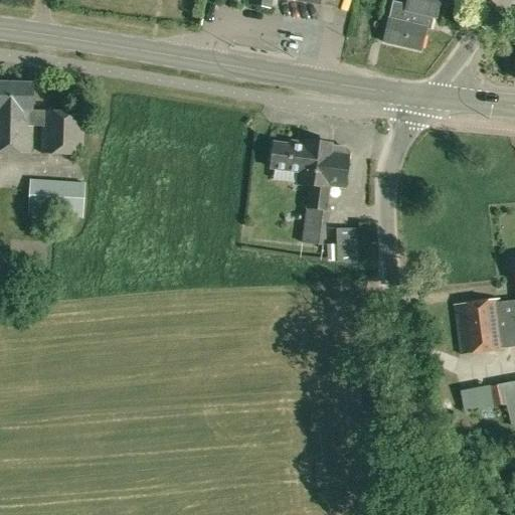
[(382,42),(420,51),(428,16),(436,18),(440,0),(406,0),(405,5),(396,2),(394,11),(390,10),(382,42)]
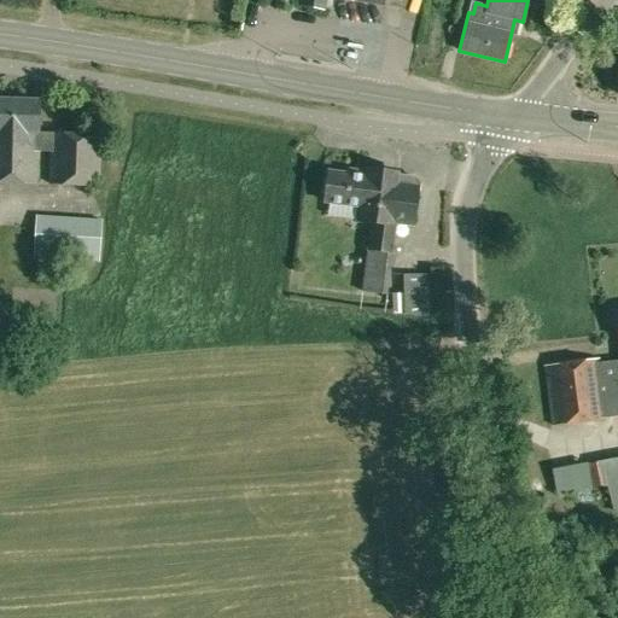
[(50,185),(98,186),(100,135),(38,133),(39,101),(0,99),(0,182),(36,185),(38,151),(51,152),(50,185)]
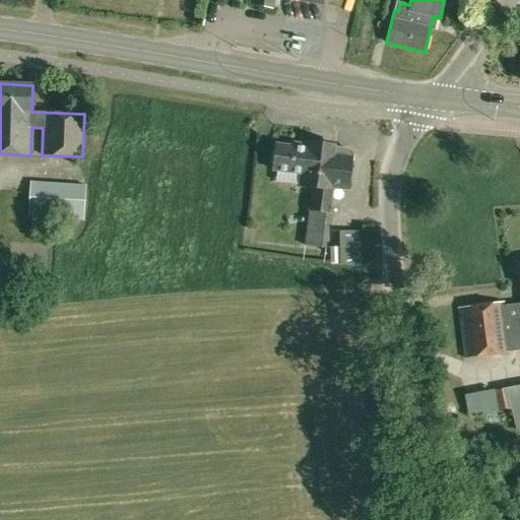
[(305,246),(325,248),(332,188),(347,190),(351,155),(346,148),(334,147),(334,146),(308,142),(308,144),(294,143),(293,146),(276,144),(275,151),(272,151),(271,163),(274,163),(273,171),(301,174),(300,185),(312,187),(305,246)]
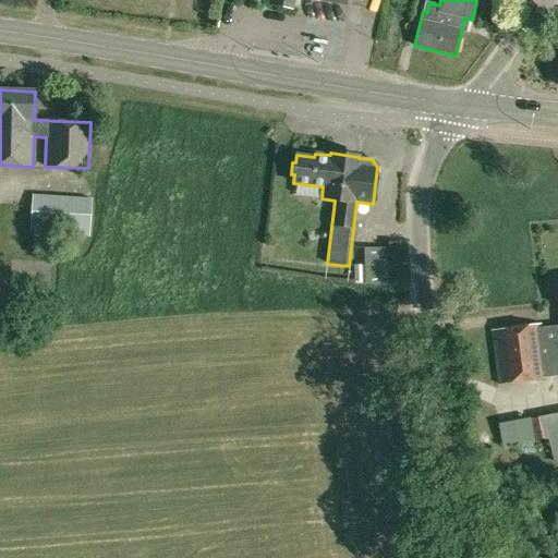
[(93,198),(34,195),(32,233),(89,237),(93,198)]
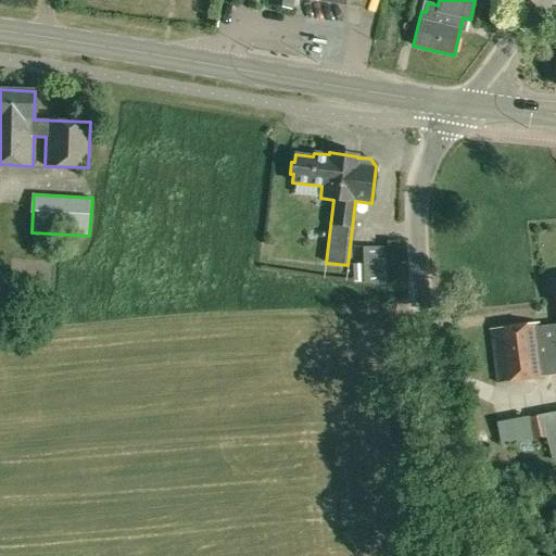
[(363,247),(364,283),(376,283),(395,282),(395,247),(376,247),(363,247)]
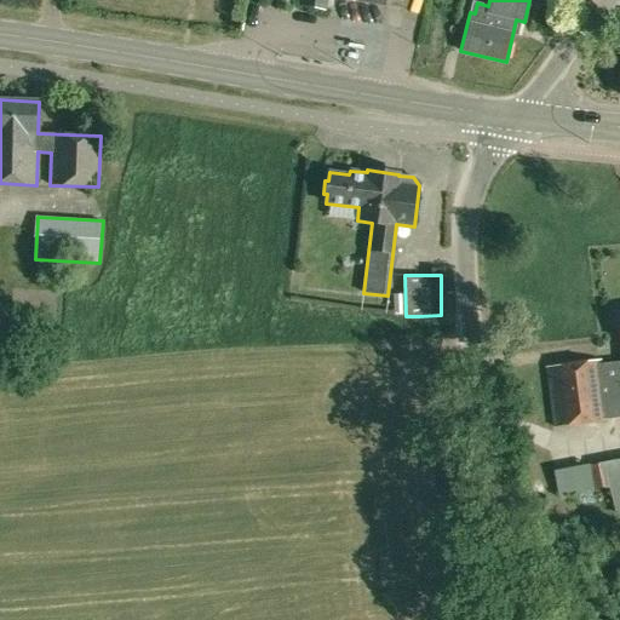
[(546,367),(554,426),(607,420),(607,419),(619,417),(619,361),(600,365),(600,360),(546,367)]
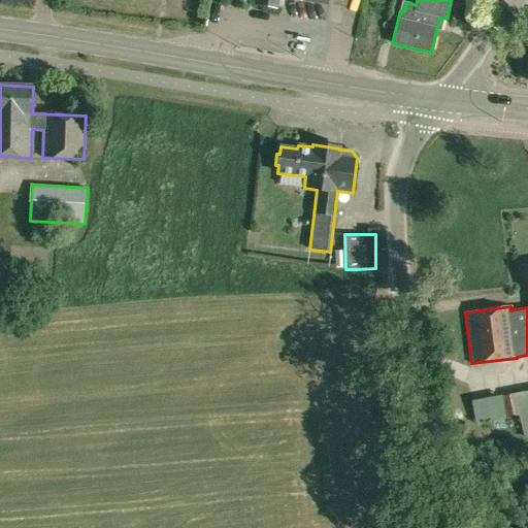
[(527,391),(500,397),(509,444),(527,440),(527,391)]
